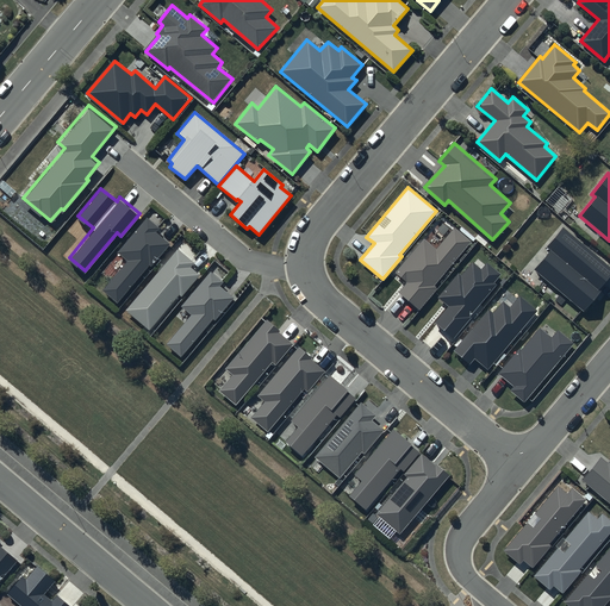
[(159,225),(147,214),(117,248),(129,257),(103,287),(118,300),(150,262),(151,263),(170,241),(156,229),(159,225)]
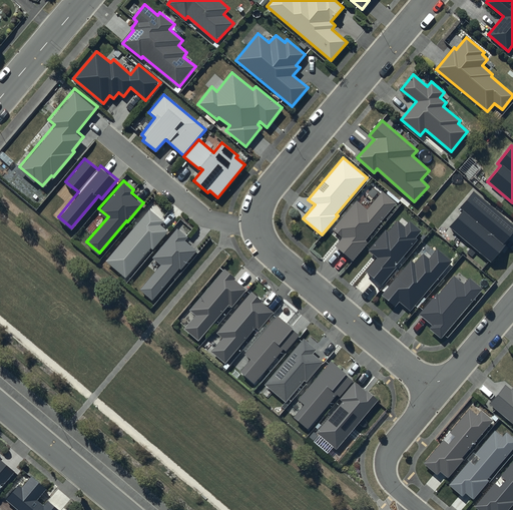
[(448,227),(489,261),(512,229),(512,224),(471,191),(456,209),(460,212),(448,227)]
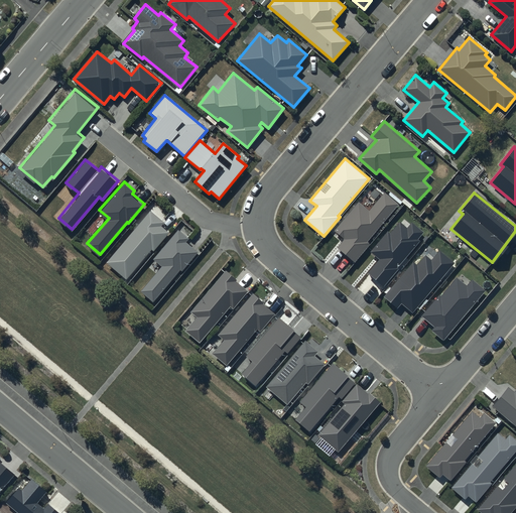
[(336,248),(355,262),(370,243),(368,241),(397,204),(384,194),(369,212),(358,203),(335,231),(344,239),(336,248)]
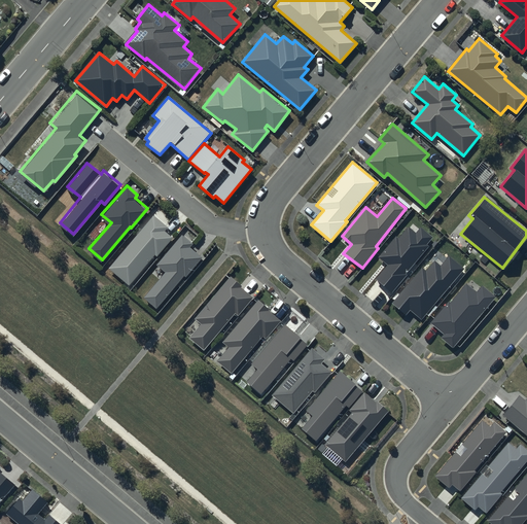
[(168,224),(153,212),(108,266),(130,282),(154,252),(156,254),(173,235),(165,228),(168,224)]
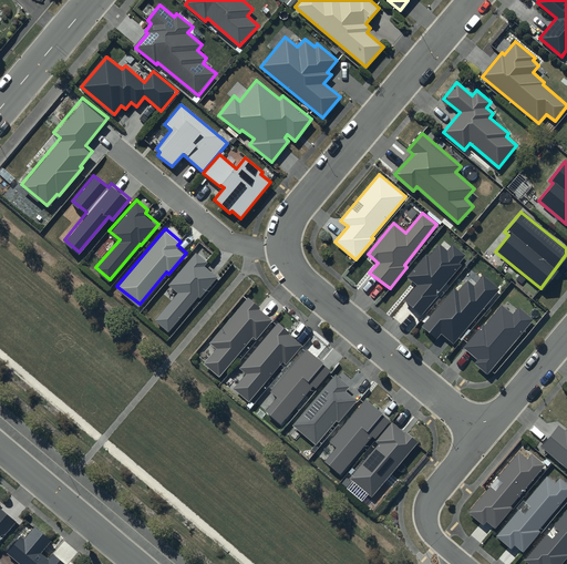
[(465,252),(452,242),(447,247),(440,241),(429,254),(425,252),(408,274),(418,282),(404,297),(422,313),(439,293),(436,291),(462,262),(459,260),(465,252)]
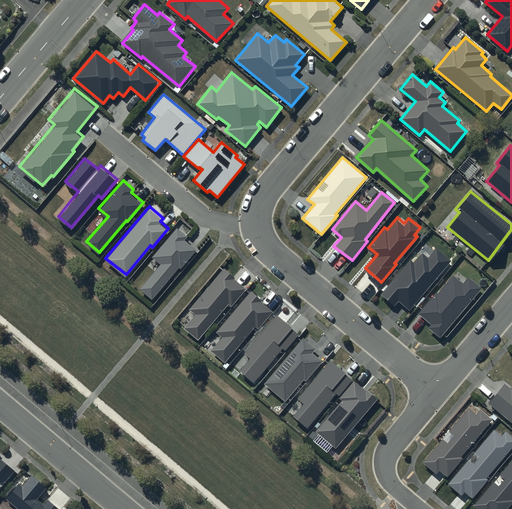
[(188,234),(176,225),(151,255),(160,262),(139,286),(152,297),(178,265),(180,267),(196,247),(185,238),(188,234)]
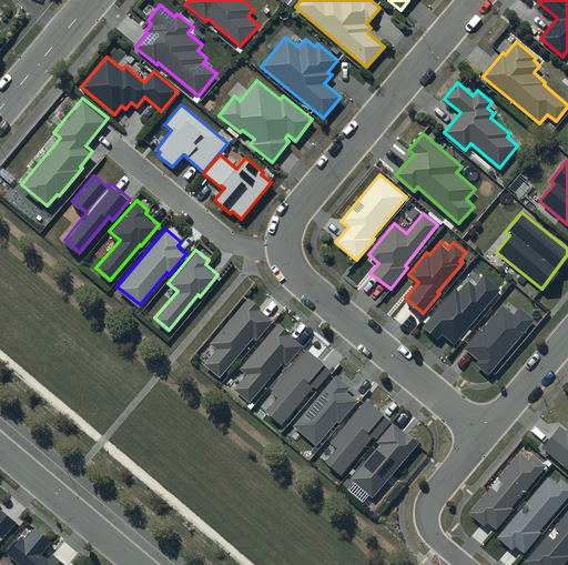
[(500,286),(484,273),(475,283),(468,278),(459,289),(455,285),(423,324),(437,336),(442,331),(455,341),(500,286)]
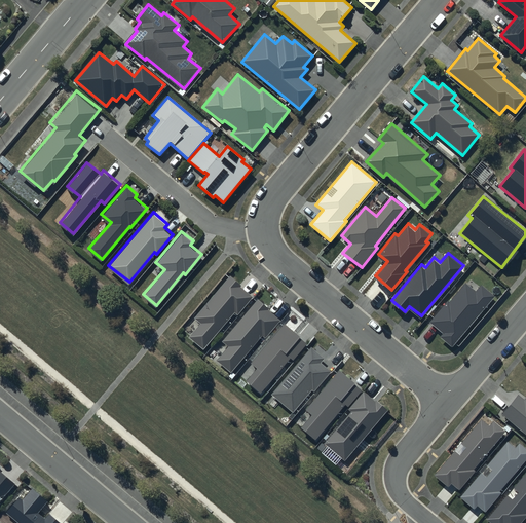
[(187,331),(201,343),(233,306),(236,308),(251,291),(238,281),(239,278),(229,269),(192,312),(198,318),(187,331)]
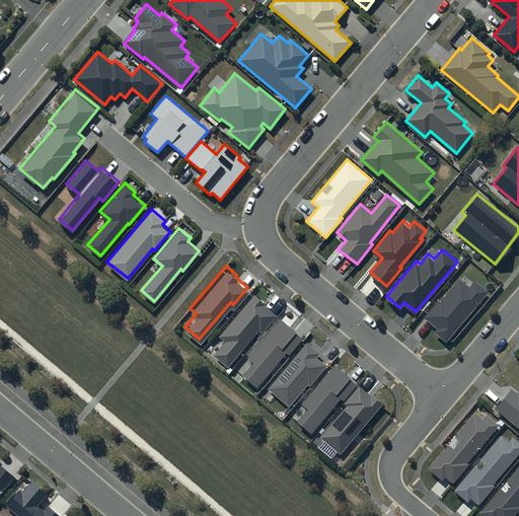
[(489,289),(475,278),(469,285),(459,277),(443,296),(442,294),(424,315),(437,326),(434,329),(446,340),(489,289)]
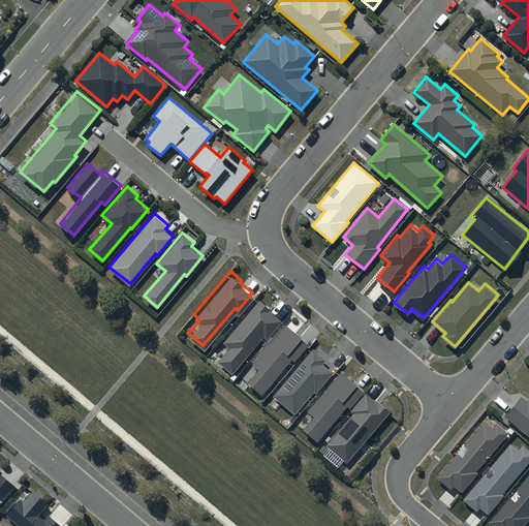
[(247,377),(260,389),(290,353),(293,357),(307,341),(299,334),(300,333),(285,320),(252,360),(257,365),(247,377)]
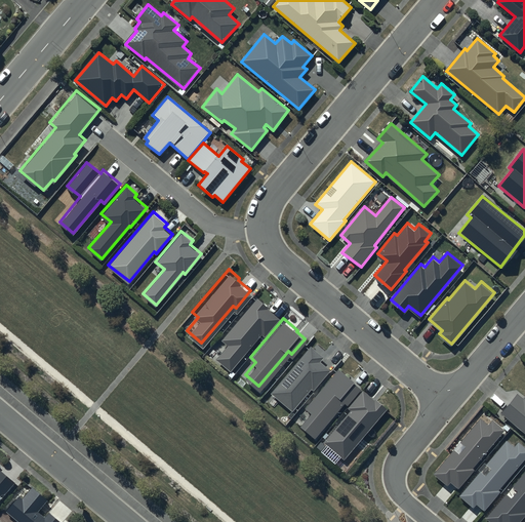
[(517,388),(500,407),(524,428),(524,390),(523,393),(517,388)]
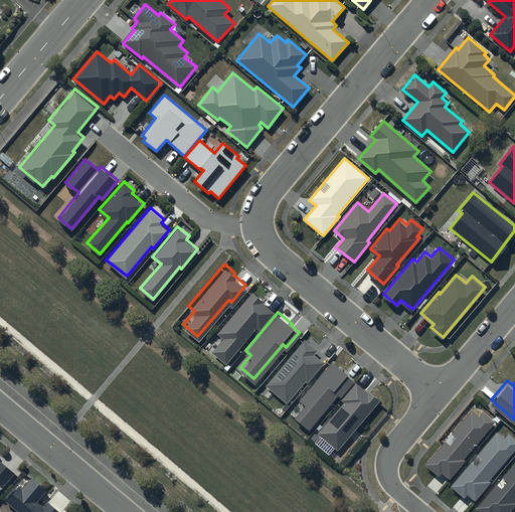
[(495,418),(484,409),(479,414),(471,407),(425,462),(440,473),(442,471),(450,477),(466,458),(464,457),(495,418)]
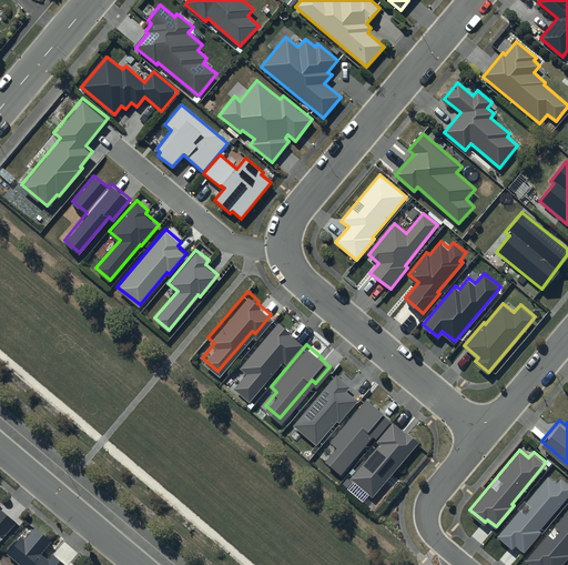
[(567,494),(567,480),(561,475),(557,481),(548,474),(498,534),(513,546),(516,543),(525,551),(543,530),(540,527),(567,494)]
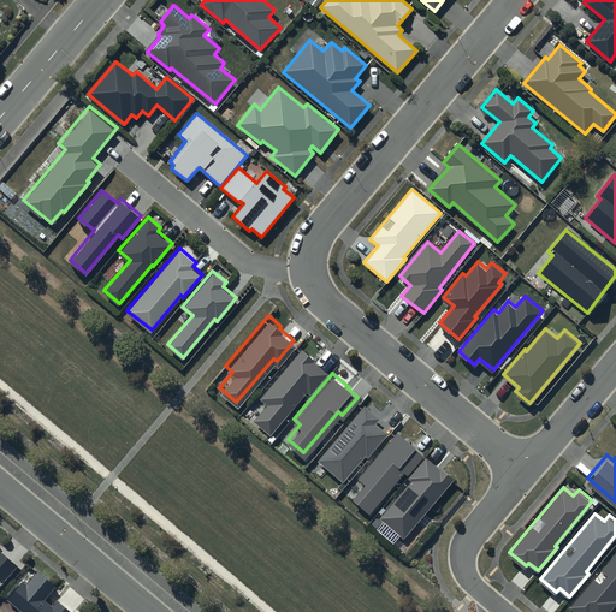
[(0,583),(18,563),(0,547),(0,583)]
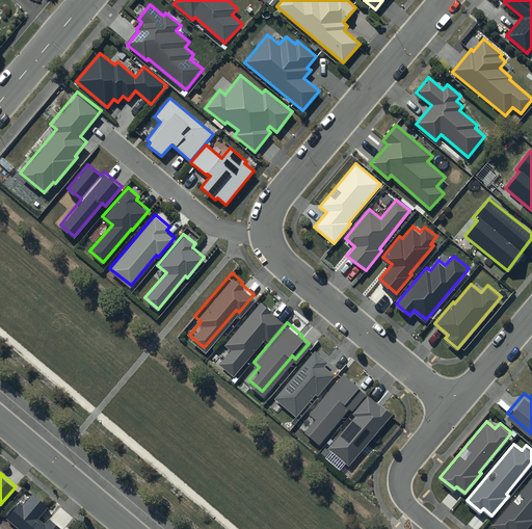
[(531,475),(494,523),(500,528),(525,528),(531,521),(531,475)]
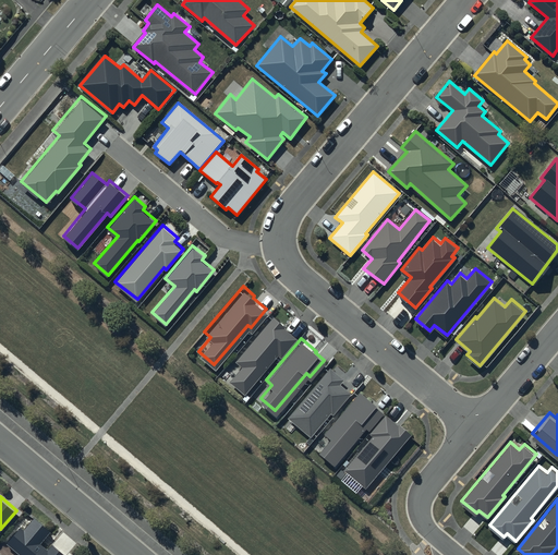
[(49,529),(33,516),(24,528),(20,523),(5,541),(23,554),(64,554),(67,553),(52,541),(47,547),(39,541),(49,529)]
